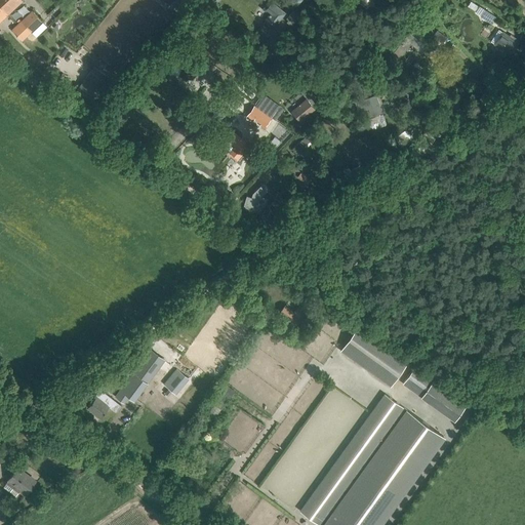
[(22,0),(0,0),(0,4),(8,13),(23,0),(22,0)]
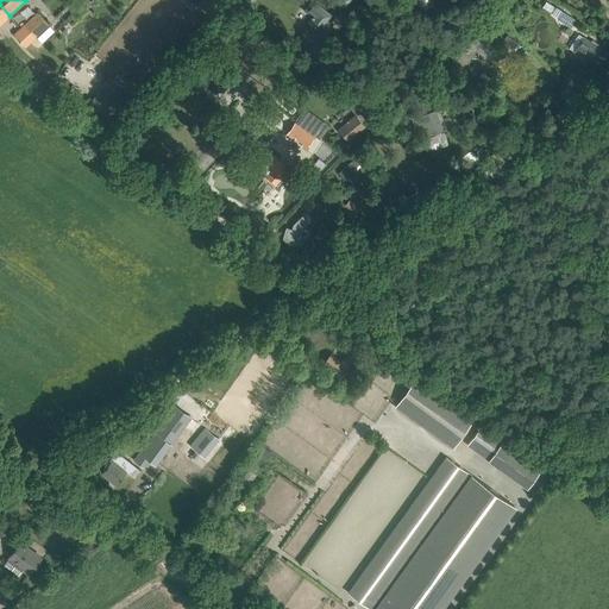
[(306,11),(313,16),(312,17),(313,18),(308,24),(316,31),(330,14),(313,1),(306,11)]
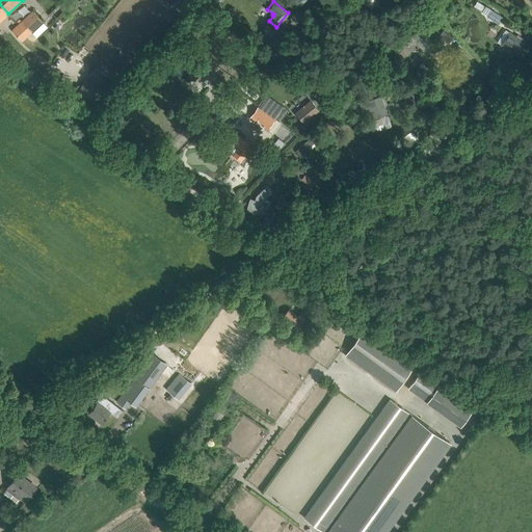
[(0,21),(8,14),(0,4),(0,21)]
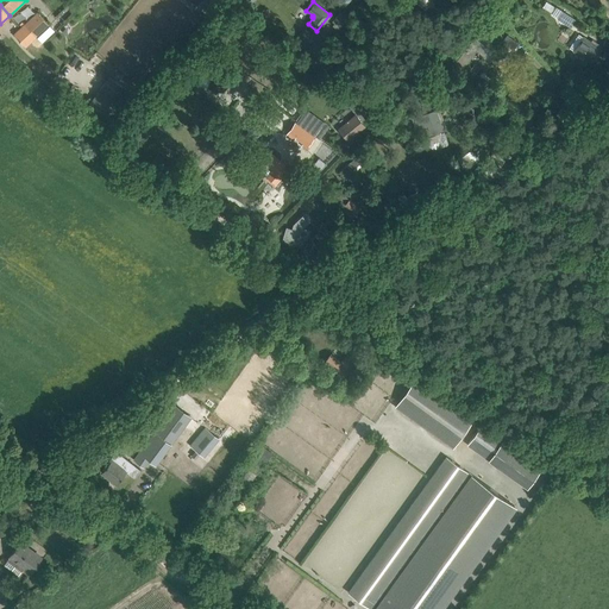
[(339,12),(332,22),(334,24),(333,26),(337,30),(346,18),(339,12)]
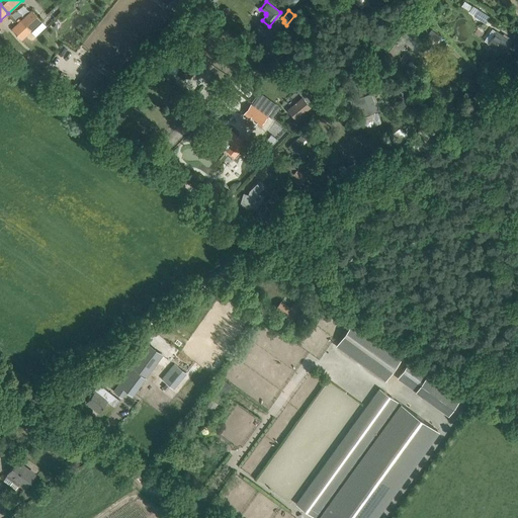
[(21,20),(31,31),(36,36),(47,26),(32,11),(21,20)]
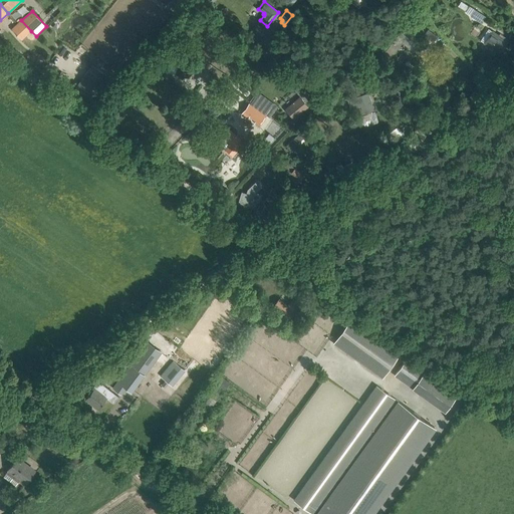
[(477,11),(473,17),(480,21),(484,16),(477,11)]
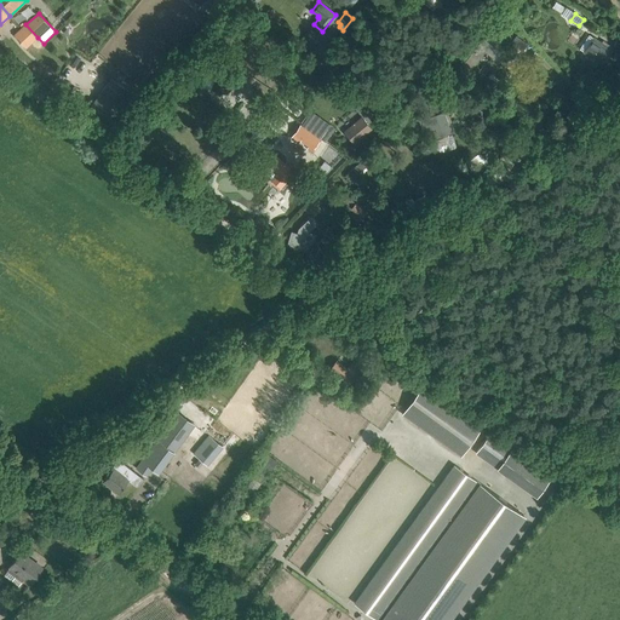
[(38,38),(26,24),(15,35),(26,47),(38,38)]
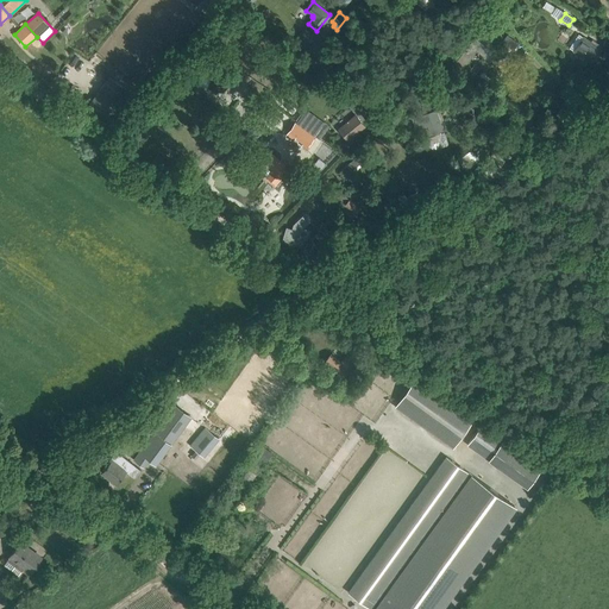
[(454,63),(462,68),(476,50),(489,60),(494,52),(475,37),(454,63)]
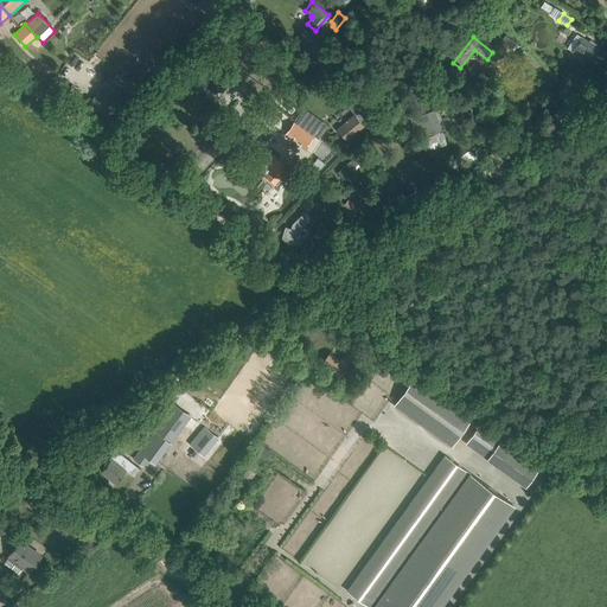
[(581,37),(573,51),(590,63),(600,50),(581,37)]
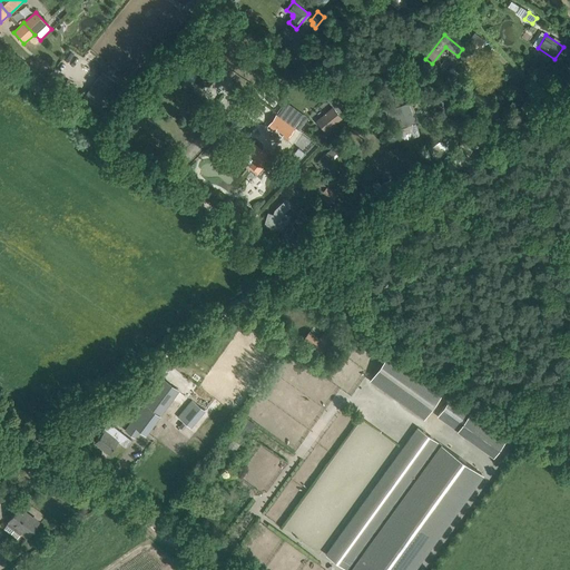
[(189,60),(194,64),(199,57),(195,53),(189,60)]
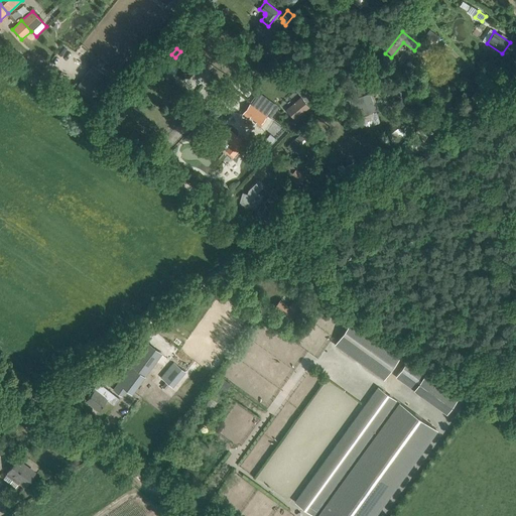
[(179,69),(178,70),(179,71),(177,74),(186,81),(194,72),(188,69),(192,63),(183,56),(176,66),(179,69)]
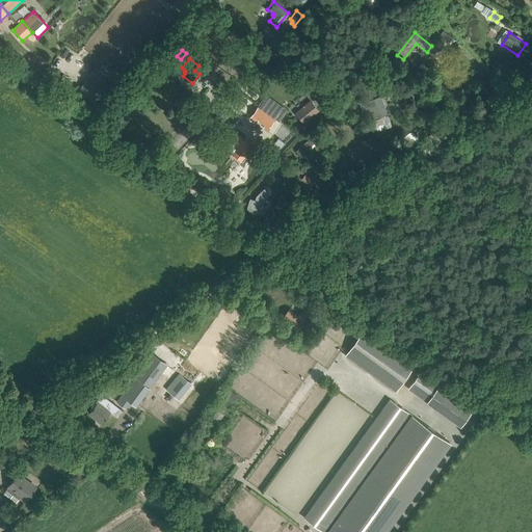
[(324,92),(322,101),(329,103),(331,94),(324,92)]
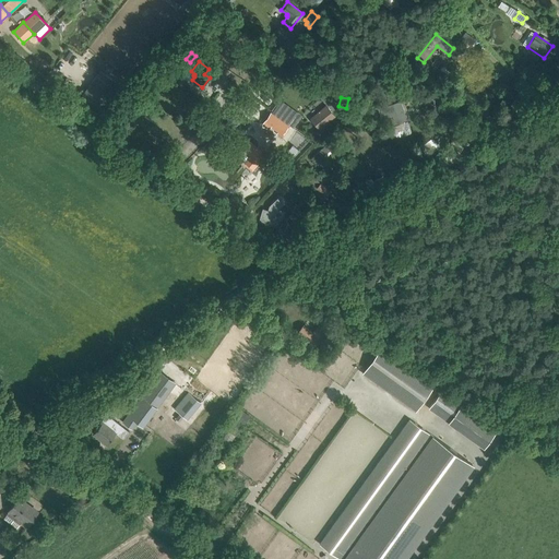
[(407,120),(401,100),(378,109),(382,120),(390,117),(393,126),(407,120)]
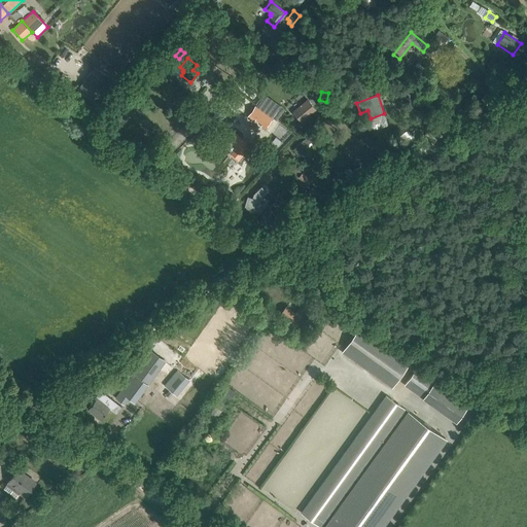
[(411,95),(407,101),(416,107),(420,101),(411,95)]
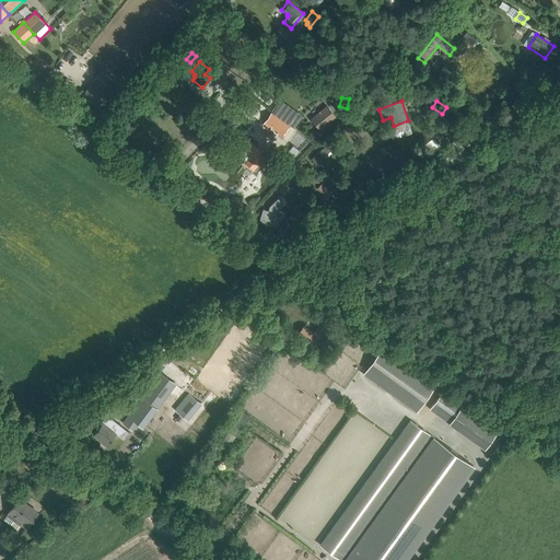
[(311,119),(321,129),(336,116),(327,106),(311,119)]
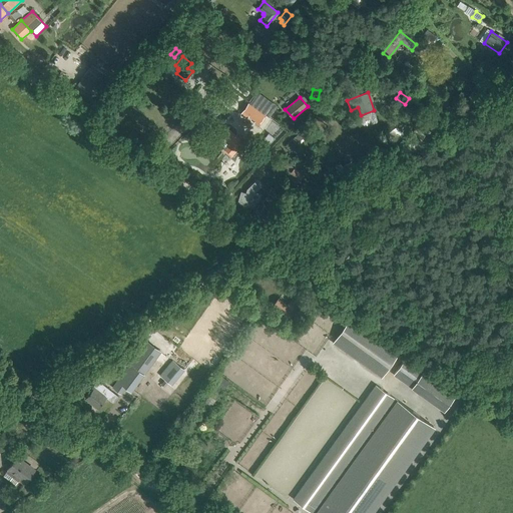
[(266,116),(248,104),(241,113),(246,117),(248,114),(257,120),(254,122),(260,125),(266,116)]
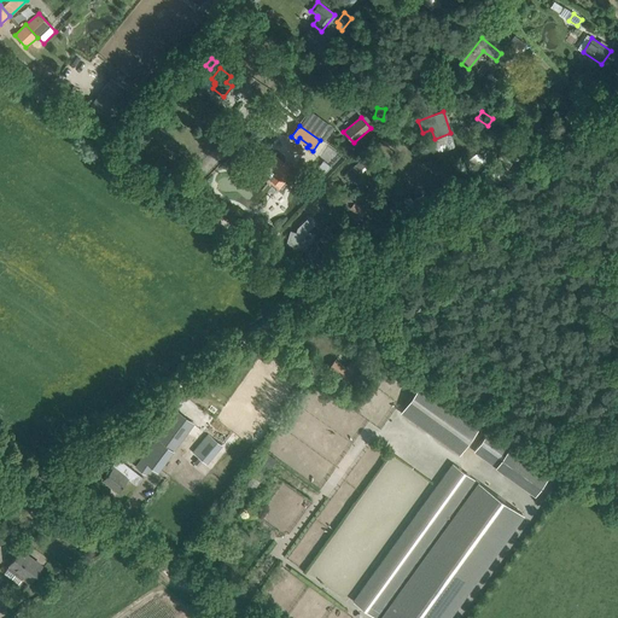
[(274,173),(275,174),(270,180),(279,187),(292,170),(275,157),(268,165),(275,172),(274,173)]
